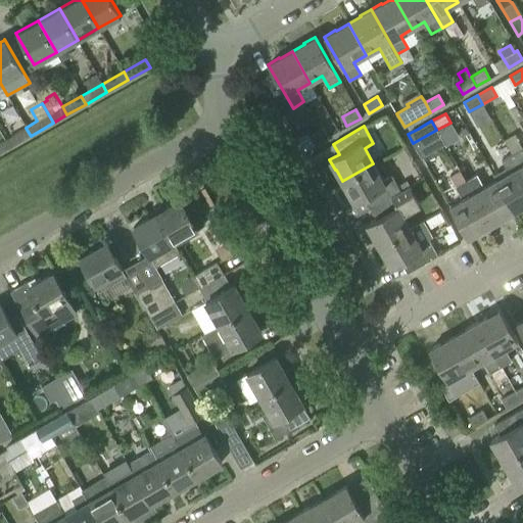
[(31,136),(26,128),(4,139),(9,147),(31,136)]
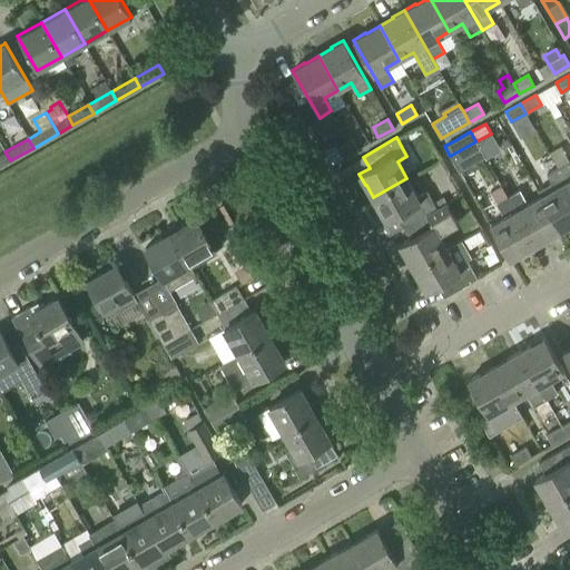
[(352,139),(337,148),(343,158),(357,149),(352,139)]
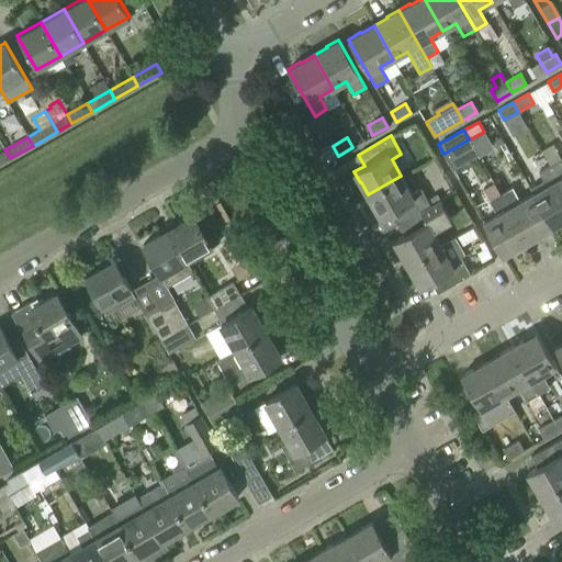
[(0,164),(10,158),(4,149),(0,152),(0,164)]
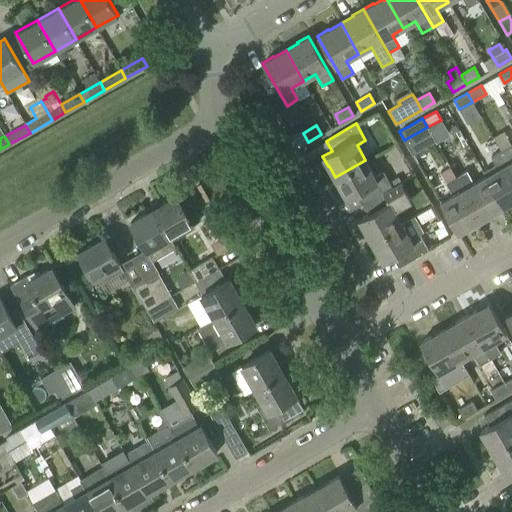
[(511,169),(511,145),(501,151),(511,169)]
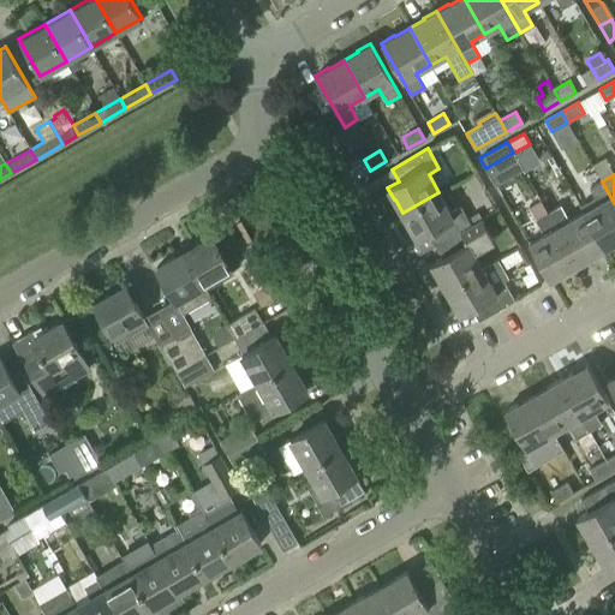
[(580,206),(603,246),(614,239),(614,203),(602,181),(590,189),(595,197),(580,206)]
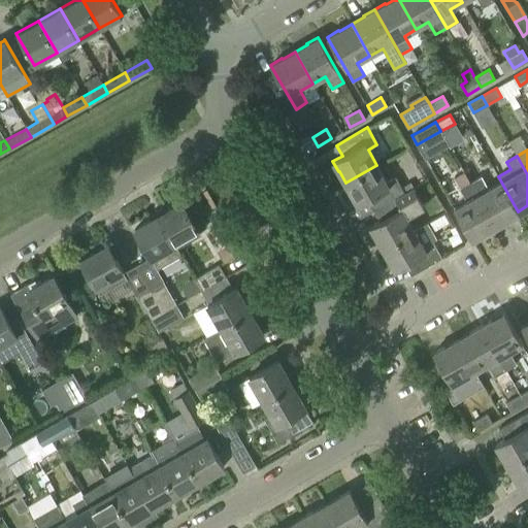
[(376,165),(345,183),(353,194),(352,195),(357,205),(367,199),(373,210),(404,192),(401,188),(395,176),(386,182),(376,165)]
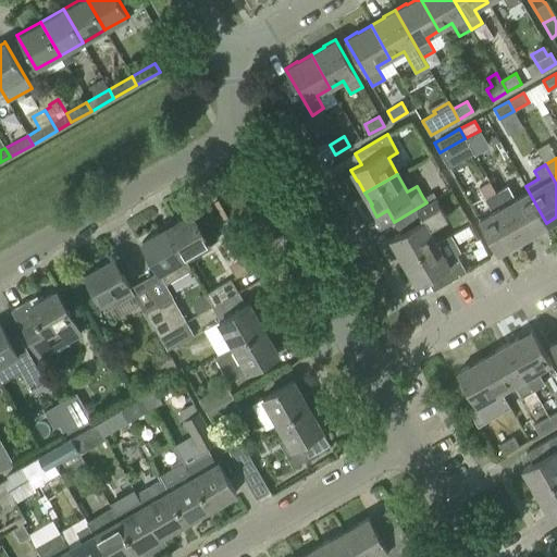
[(490,180),(478,187),(484,199),(496,193),(490,180)]
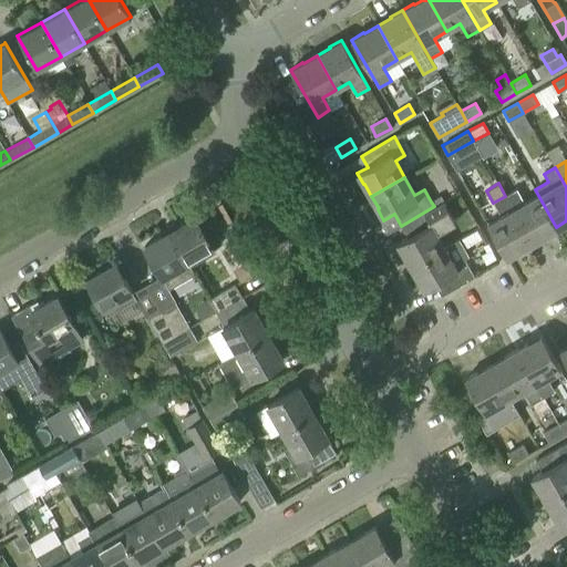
[(516,188),(505,196),(533,243),(544,236),(544,235),(556,227),(535,189),(534,189),(537,195),(525,203),(516,188)]
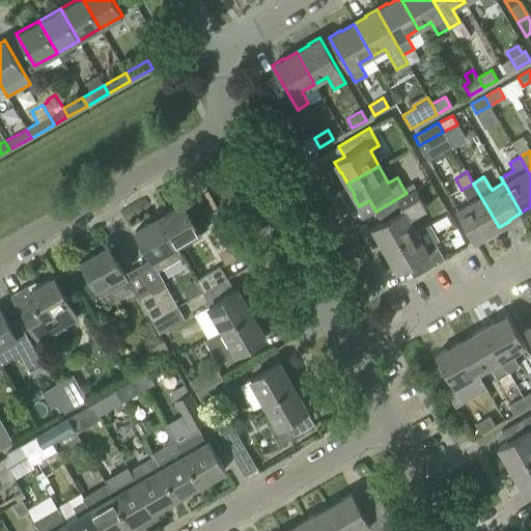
[(413,184),(403,189),(407,193),(415,188),(413,184)]
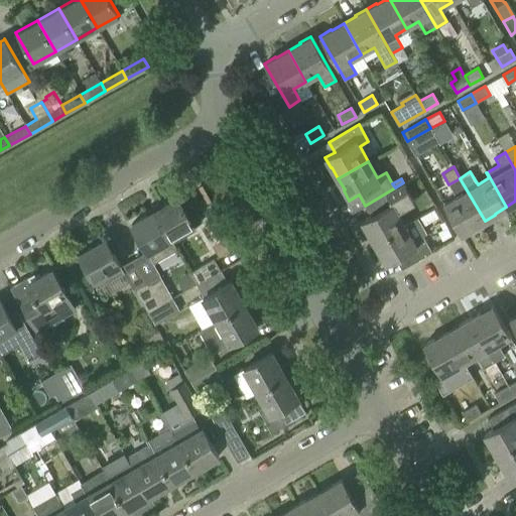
[(460,178),(448,184),(457,197),(443,205),(461,234),(463,233),(463,232),(474,226),(474,227),(485,221),(460,178)]
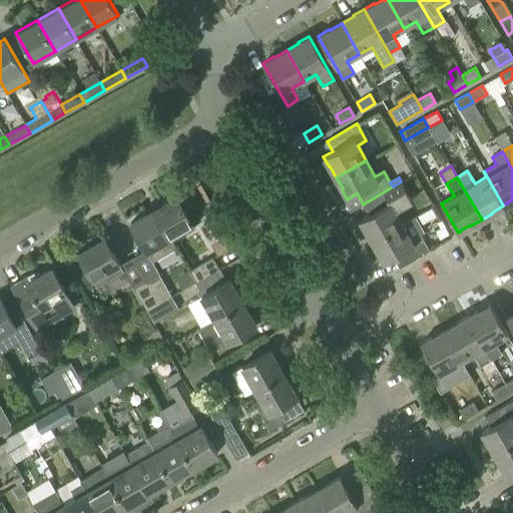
[(401,181),(393,186),(363,204),(369,214),(359,219),(365,229),(366,229),(372,240),(402,223),(396,213),(414,203),(401,181)]
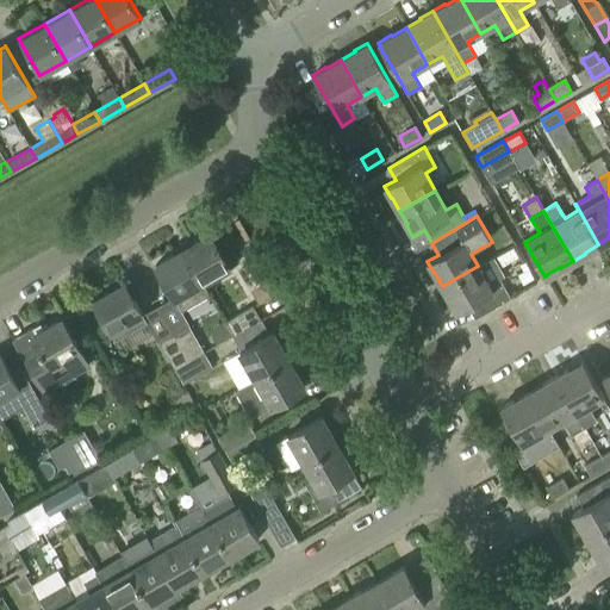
[(182,249),(203,282),(230,267),(230,266),(238,261),(231,247),(237,244),(226,225),(211,234),(210,234),(182,249)]
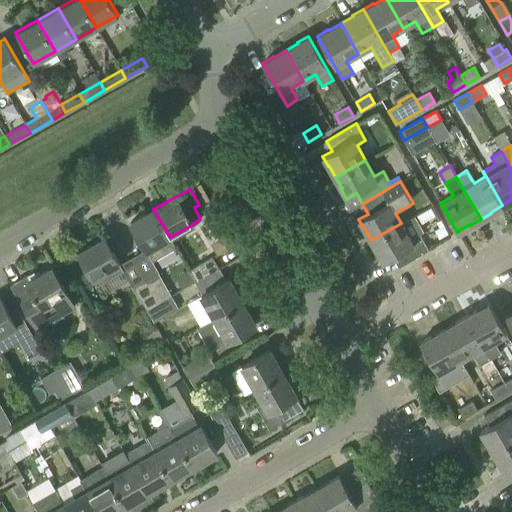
[(430,207),(417,215),(421,223),(435,215),(430,207)]
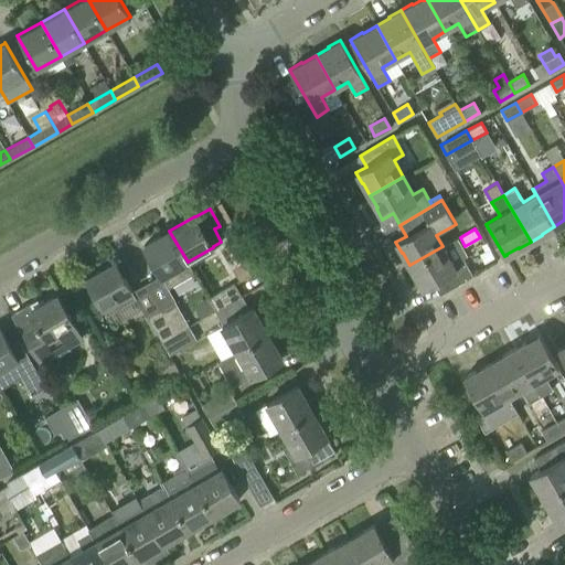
[(193,273),(188,262),(169,231),(144,245),(168,287),(193,273)]
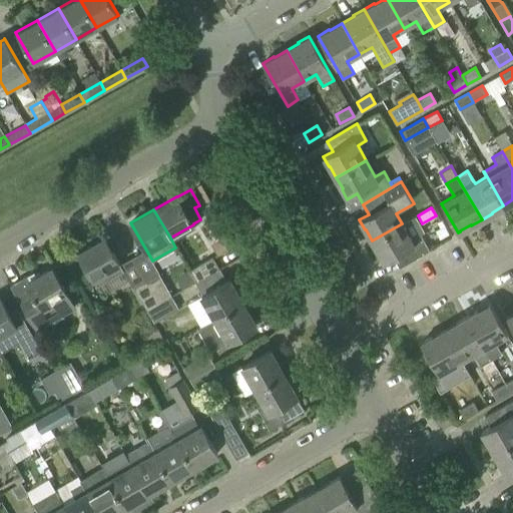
[(416,215),(402,223),(372,240),(379,251),(378,252),(384,263),(393,257),(399,268),(429,249),(420,233),(425,231),(416,215)]
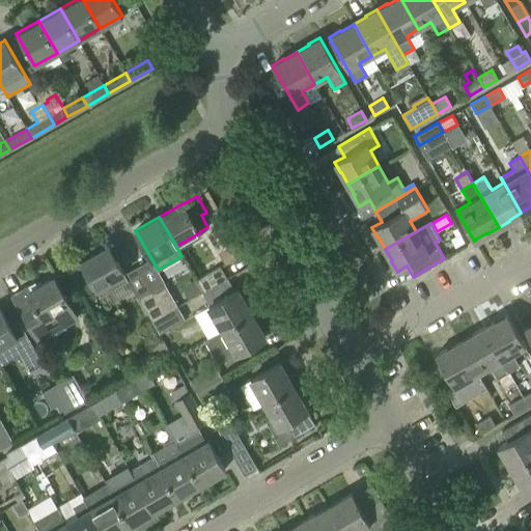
[(458,232),(450,238),(455,247),(464,242),(458,232)]
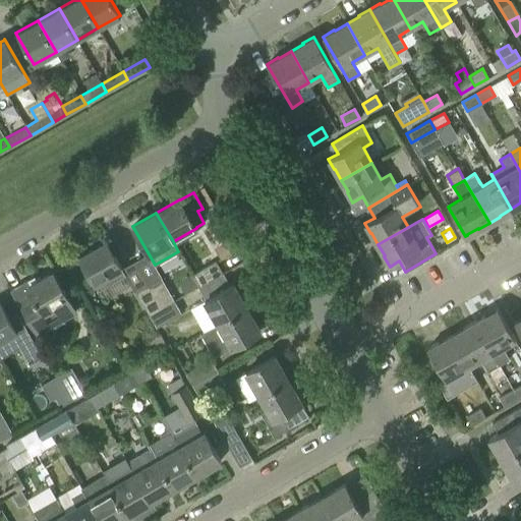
[(125,275),(106,241),(79,256),(99,290),(125,275)]
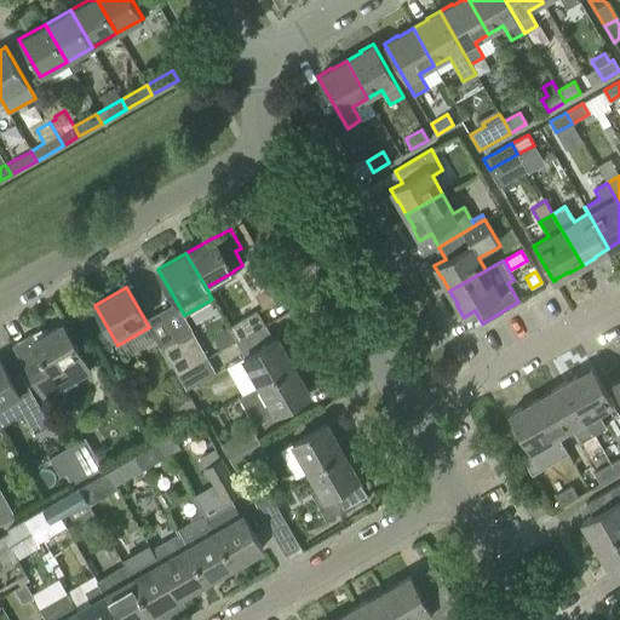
[(227,327),(235,343),(265,325),(257,310),(227,327)]
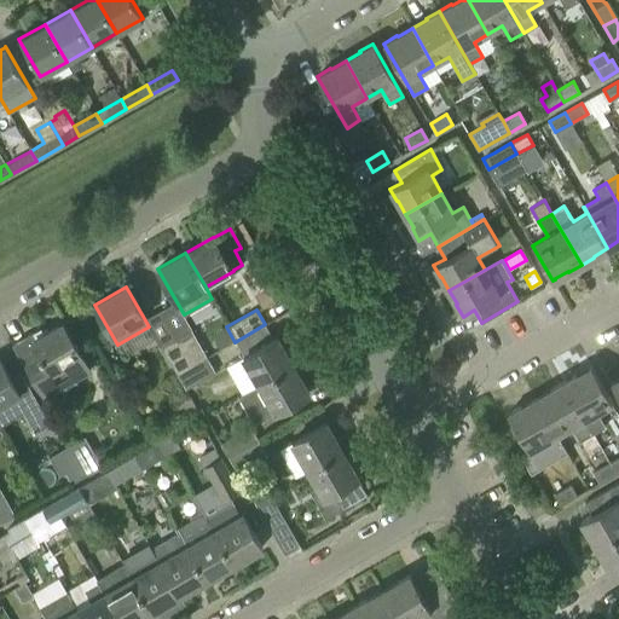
[(19,354),(30,372),(44,398),(90,371),(63,323),(36,339),(33,333),(12,345),(18,354),(19,354)]
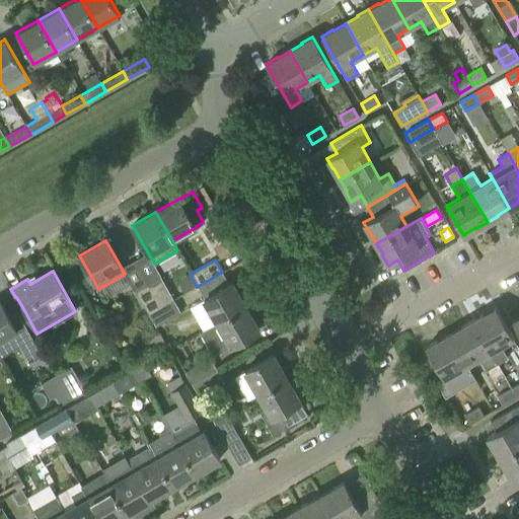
[(189,307),(202,330),(217,321),(245,306),(232,282),(229,284),(222,272),(197,287),(204,298),(189,307)]
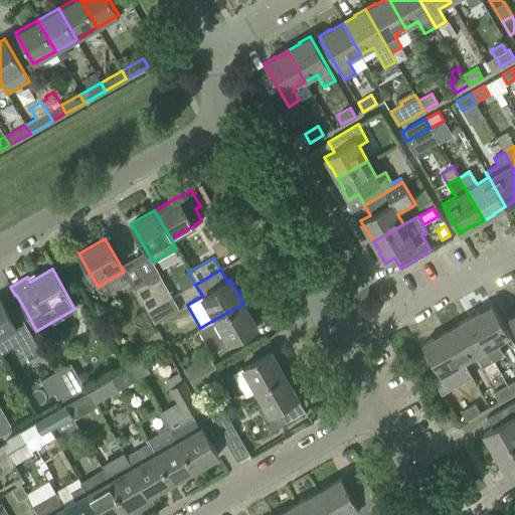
[(147,281),(160,304),(172,298),(159,274),(147,281)]
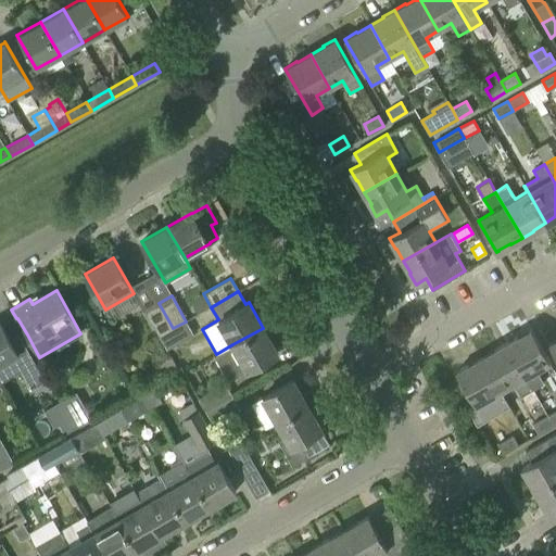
[(159,303),(146,311),(160,336),(173,328),(159,303)]
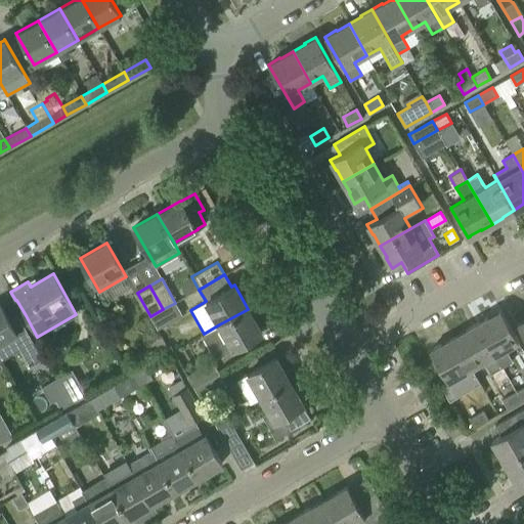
[(175,303),(163,309),(150,316),(158,329),(182,315),(175,303)]
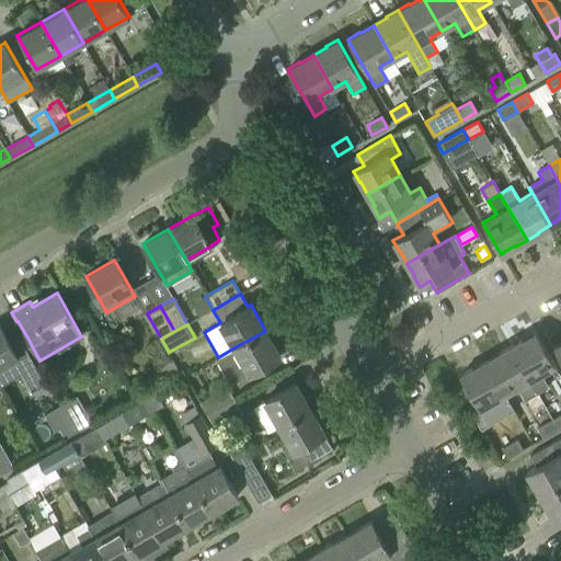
[(0,327),(0,366),(7,363),(12,374),(23,367),(0,327)]
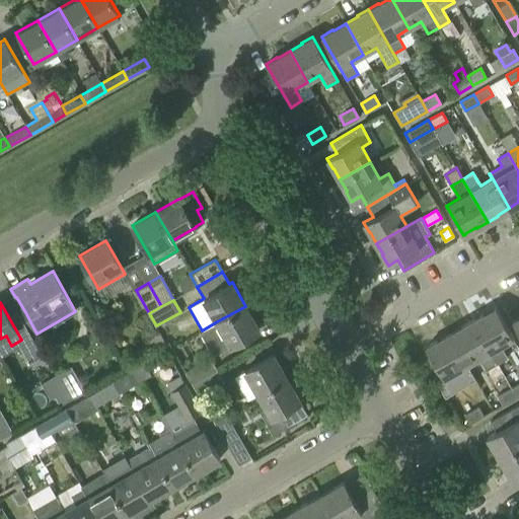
[(258,329),(245,306),(217,321),(202,330),(200,331),(214,355),(258,329)]
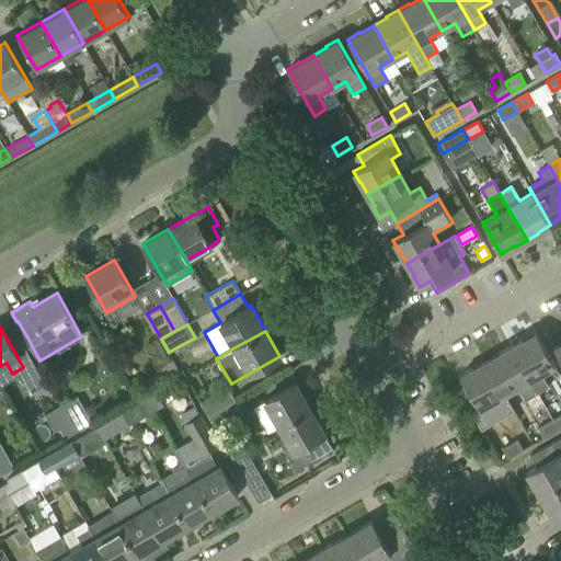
[(537,393),(548,387),(540,374),(554,365),(535,331),(533,332),(534,333),(522,340),(522,339),(510,345),(537,393)]
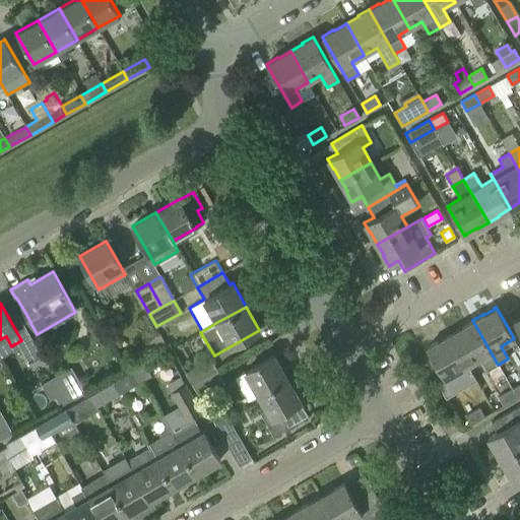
[(450,334),(467,365),(478,359),(485,371),(498,365),(472,320),(462,326),(462,328),(450,334)]
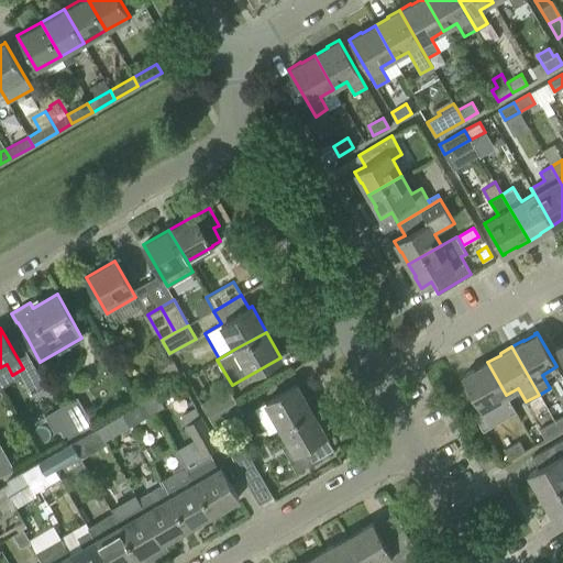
[(493,403),(506,395),(487,362),(474,370),(474,368),(462,376),(488,423),(500,416),(493,403)]
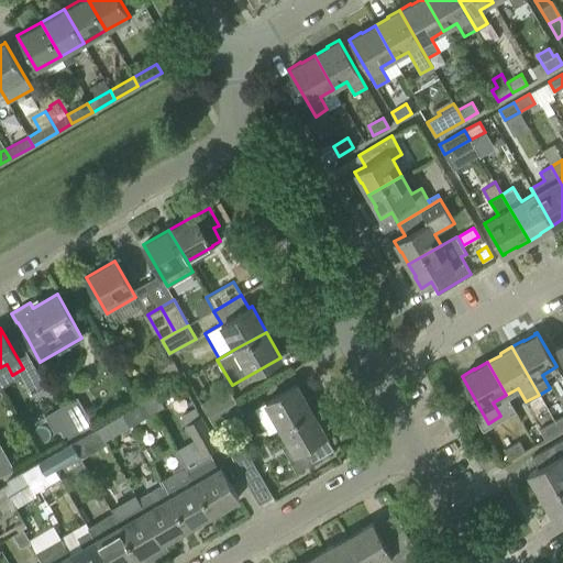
[(284,434),(315,417),(296,384),(265,401),(284,434)]
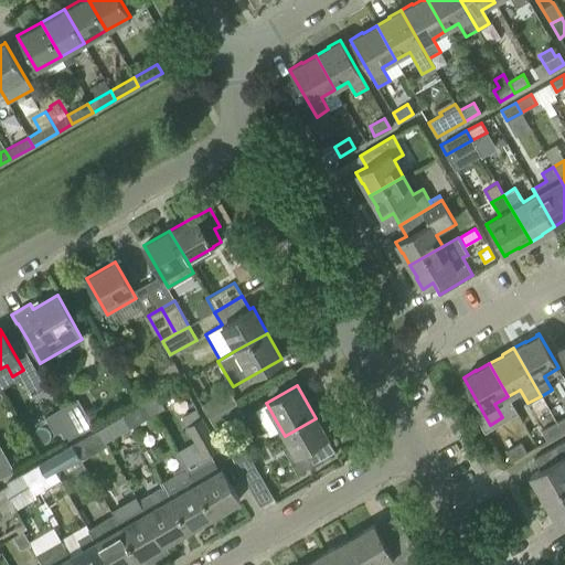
[(236,403),(228,390),(203,404),(211,418),(236,403)]
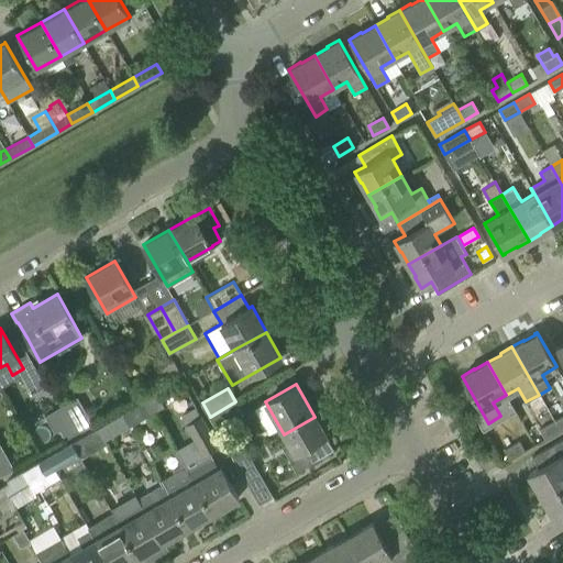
[(154,411),(164,407),(157,395),(147,399),(154,411)]
